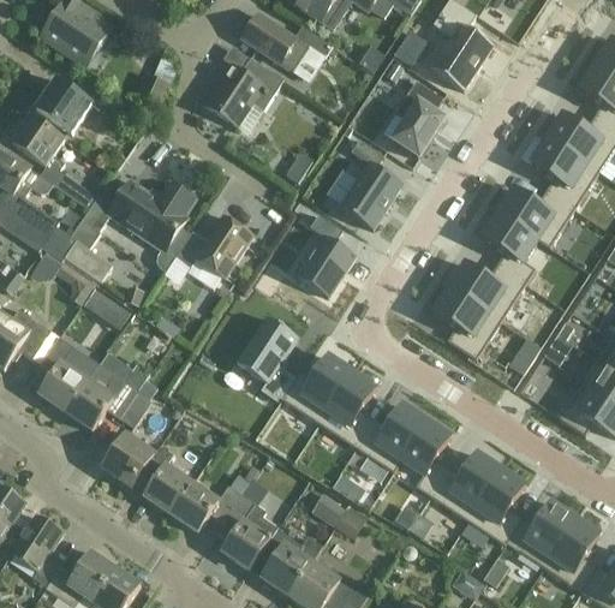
[(45,34),(51,37),(88,63),(111,28),(101,21),(105,16),(88,5),(87,7),(77,0),(66,0),(45,34)]
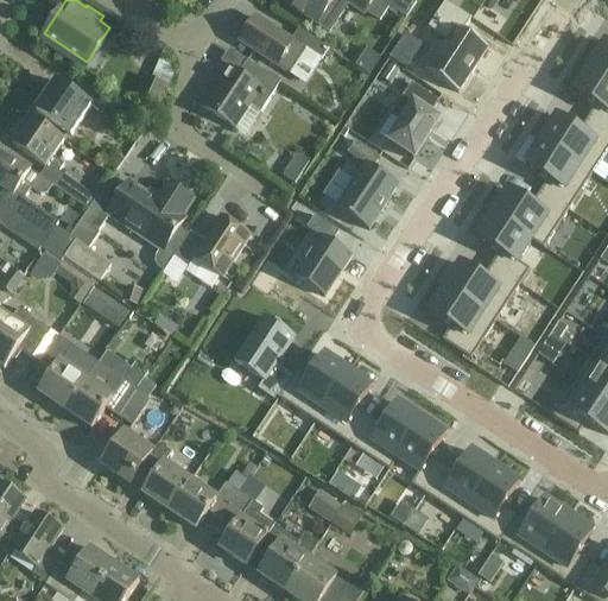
[(291,0),(298,5),(320,19),(331,27),(344,7),(334,0),(291,0)]
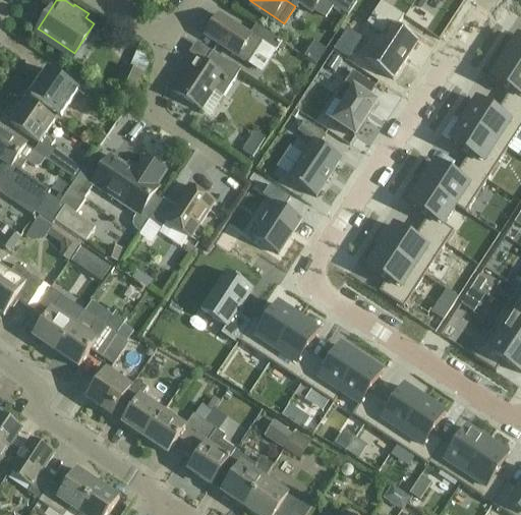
[(366,57),(393,75),(418,37),(397,22),(404,11),(387,0),(380,0),(367,19),(384,31),(366,57)]
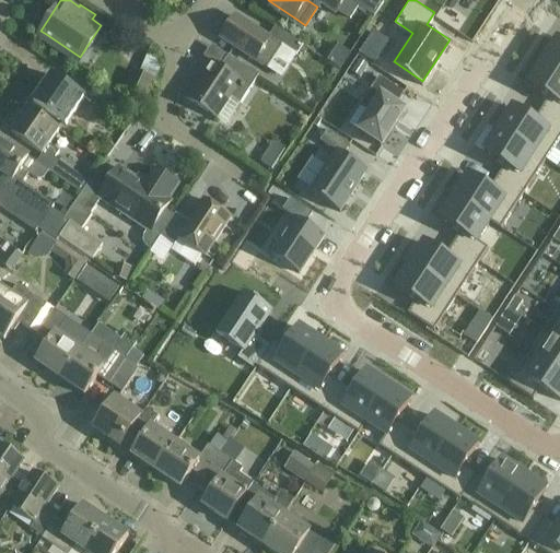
[(268,63),(282,40),(296,50),(304,39),(276,21),(268,33),(236,11),(222,33),(268,63)]
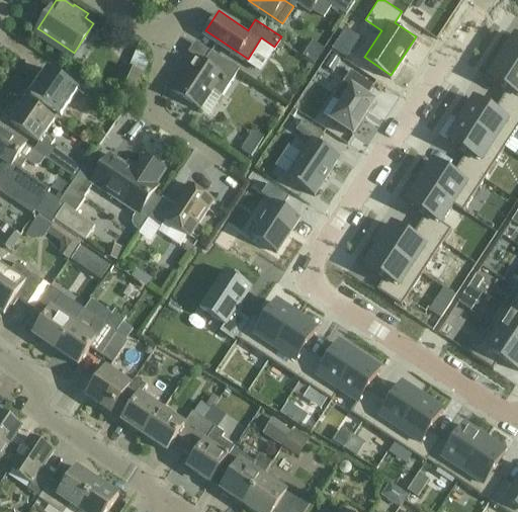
[(333,51),(344,37),(333,28),(322,41),(333,51)]
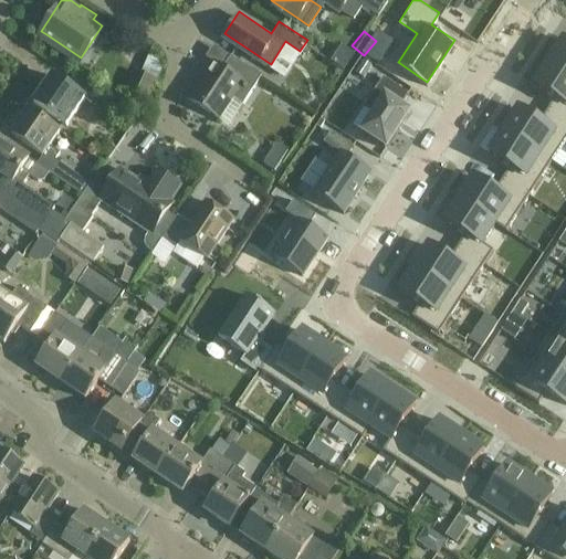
[(565,38),(563,37),(549,57),(565,69),(565,38)]
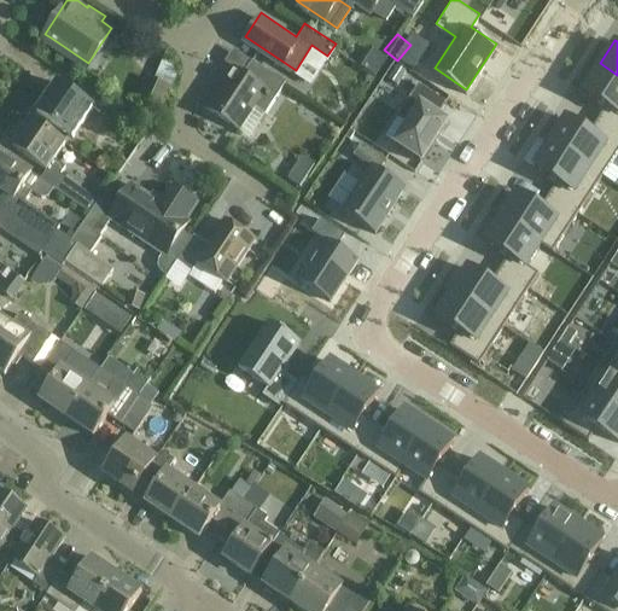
[(223,80),(208,103),(240,126),(256,102),(267,108),(286,77),(252,56),(244,69),(231,60),(220,77),(223,80)]
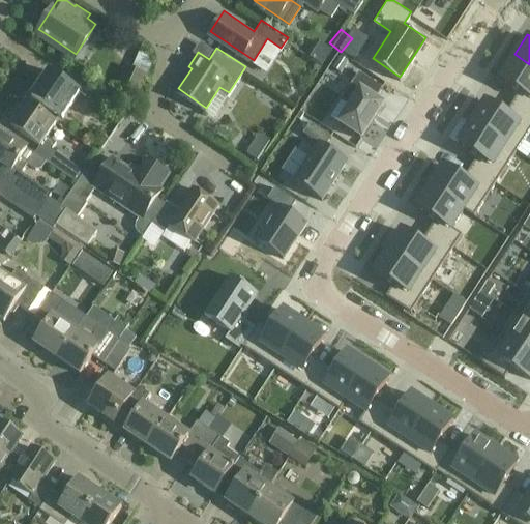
[(341,53),(333,64),(341,68),(348,57),(341,53)]
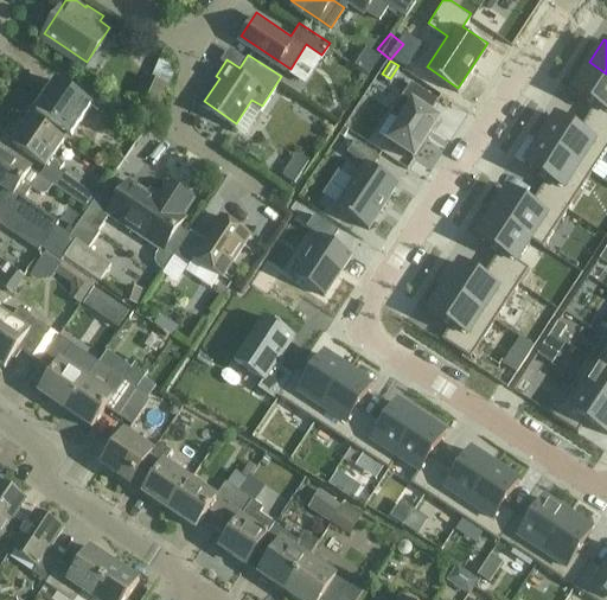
[(606,74),(589,62),(574,85),(596,100),(587,114),(606,126),(606,74)]
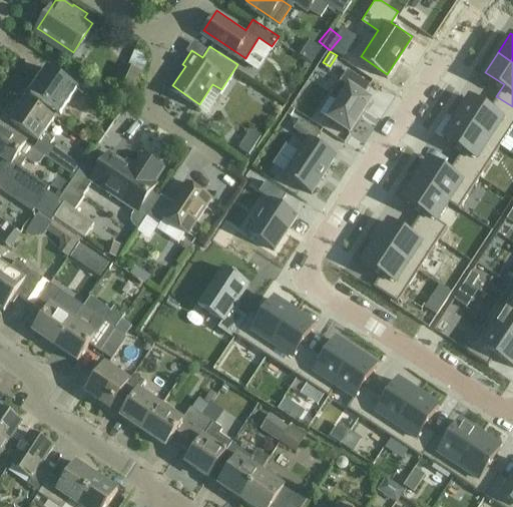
[(48,63),(31,88),(61,108),(78,84),(98,97),(105,88),(71,65),(65,74),(48,63)]
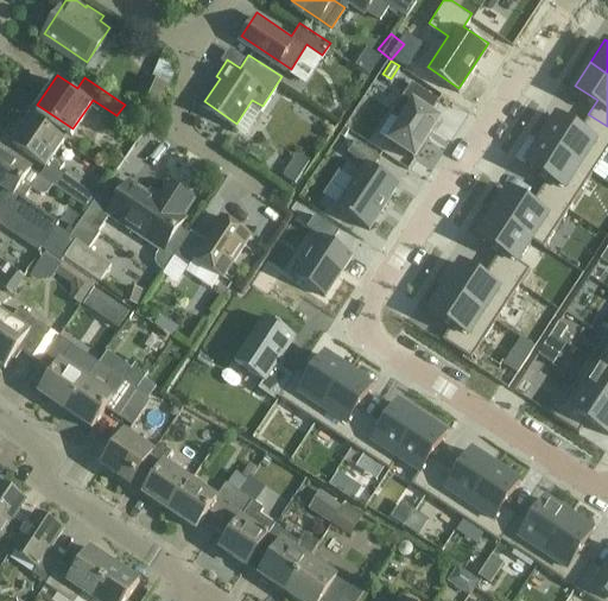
[(400,116),(387,137),(416,156),(442,115),(431,108),(438,96),(412,78),(391,111),(400,116)]
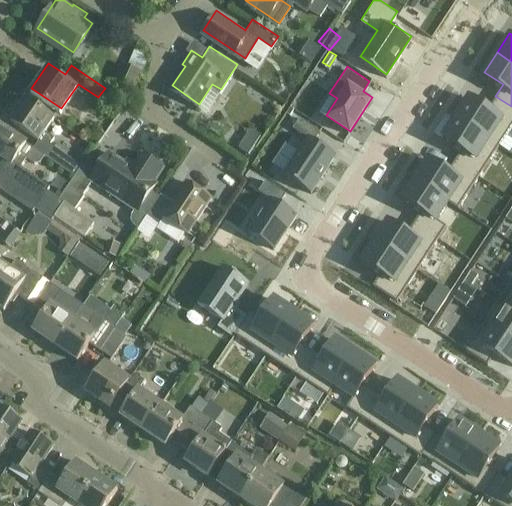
[(127,67),(116,92),(131,98),(142,74),(127,67)]
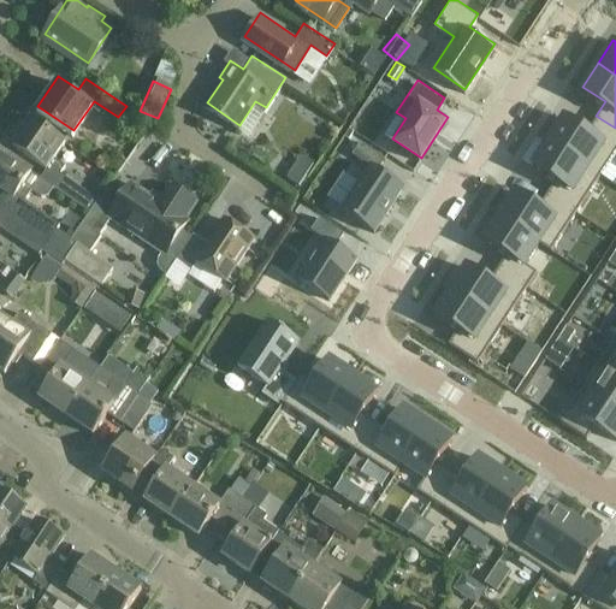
[(564,113),(549,137),(600,171),(615,147),(615,128),(596,116),(587,129),(564,113)]
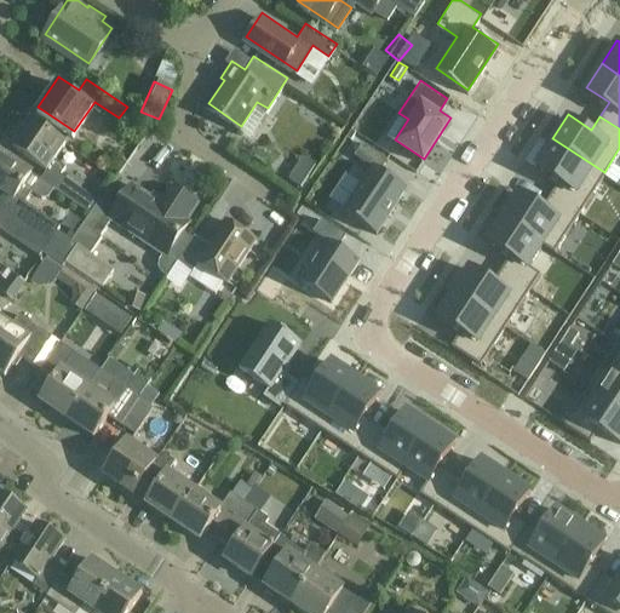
[(57,184),(92,208),(101,196),(61,168),(65,161),(56,155),(67,139),(33,115),(15,142),(47,165),(41,175),(55,183),(57,184)]
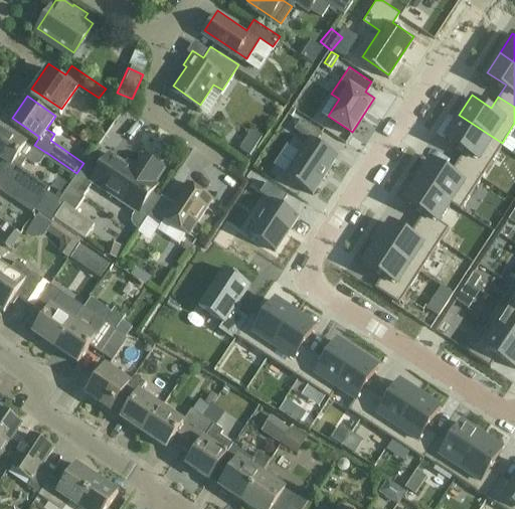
[(110,103),(120,110),(125,103),(115,96),(110,103)]
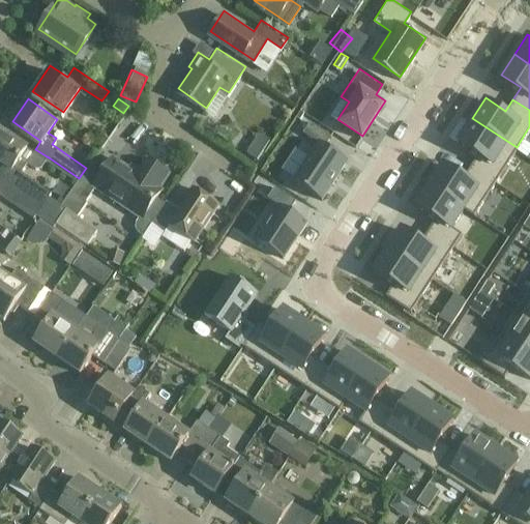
[(125,136),(139,142),(156,106),(143,99),(125,136)]
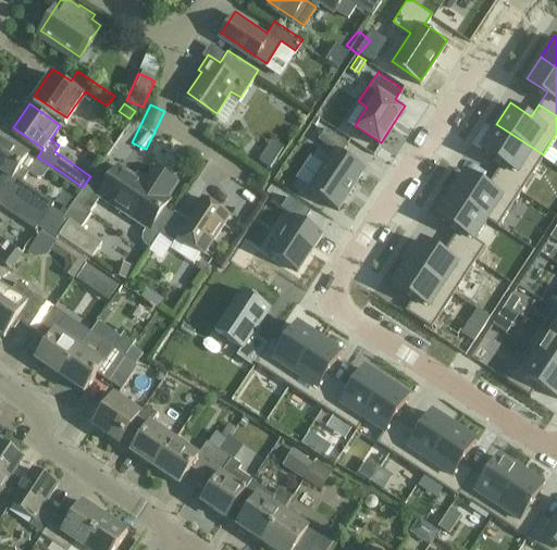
[(334,147),(308,186),(338,207),(366,165),(342,149),(348,139),(325,124),(318,136),(334,147)]
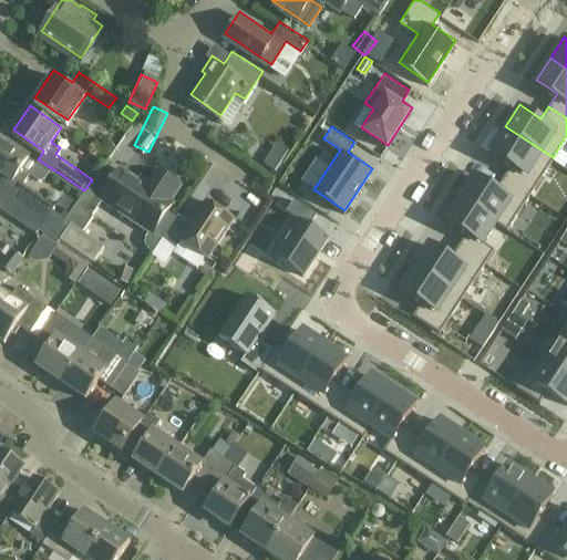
[(505,126),(491,148),(512,162),(504,175),(531,192),(553,157),(505,126)]
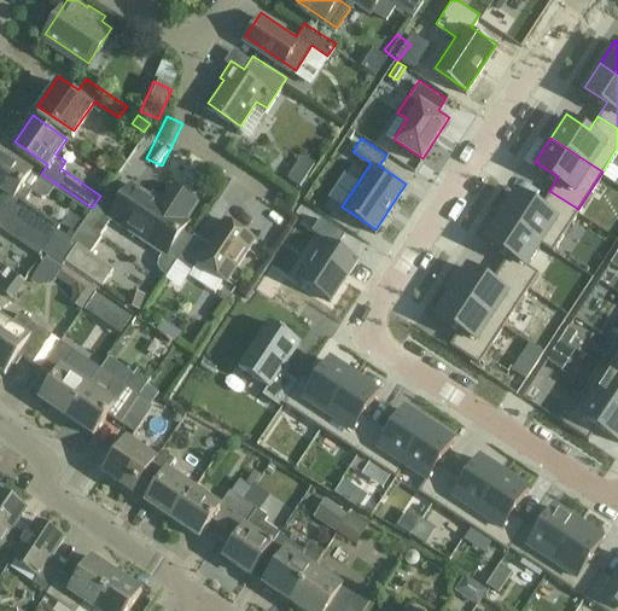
[(48,191),(54,182),(41,174),(0,145),(0,184),(13,193),(23,179),(42,192),(48,191)]
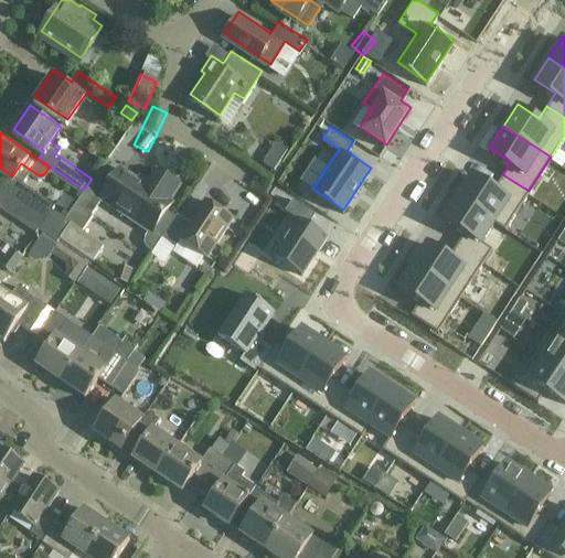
[(277,138),(264,159),(275,167),(288,146),(277,138)]
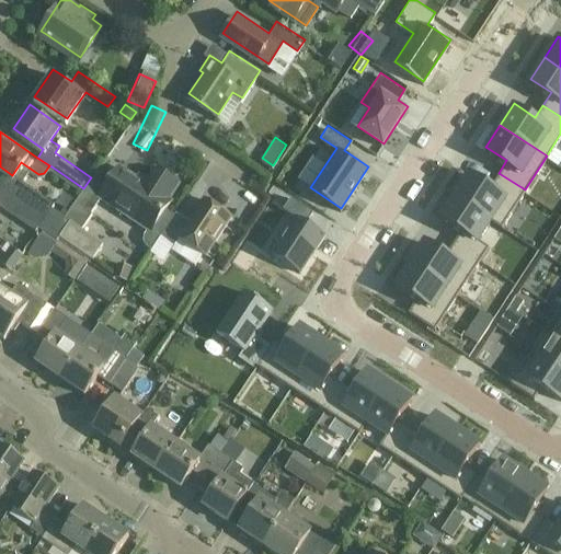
[(60,222),(53,234),(87,257),(89,260),(103,240),(81,224),(88,214),(100,196),(147,227),(145,230),(144,238),(147,243),(152,246),(157,240),(162,232),(176,210),(167,204),(170,199),(168,198),(180,180),(156,164),(146,179),(121,162),(105,186),(91,177),(83,188),(66,214),(60,222)]
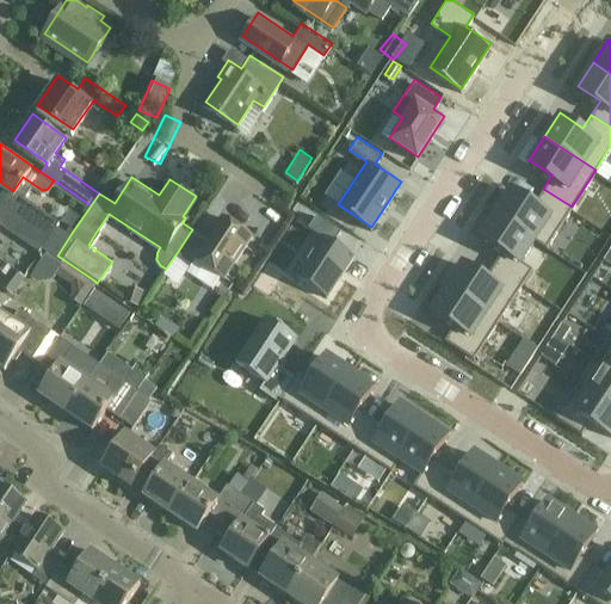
[(511,186),(495,211),(547,245),(572,207),(543,189),(534,202),(511,186)]
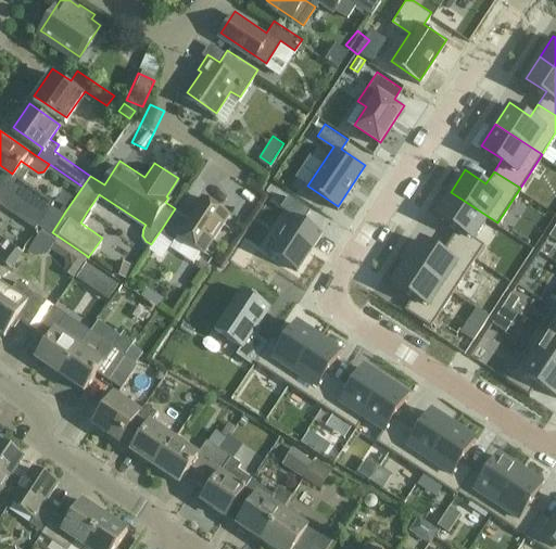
[(46,211),(52,202),(55,198),(23,176),(14,189),(46,211)]
